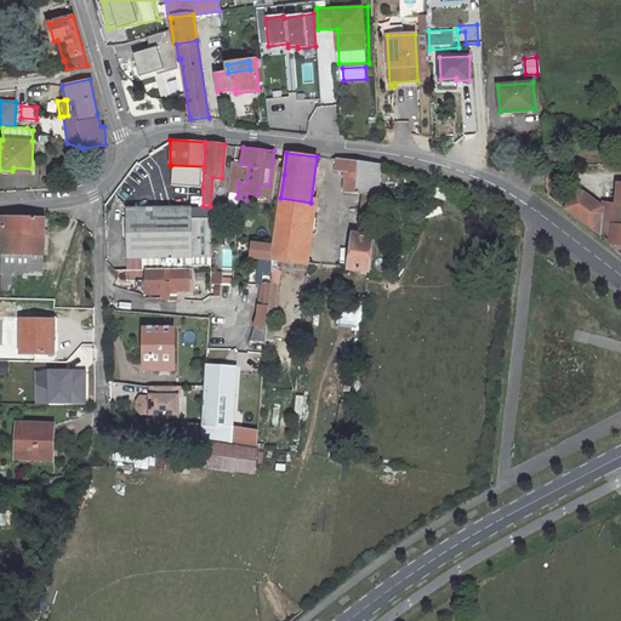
[(336,159),(336,170),(346,171),(345,192),(364,193),(376,194),(381,165),(336,159)]
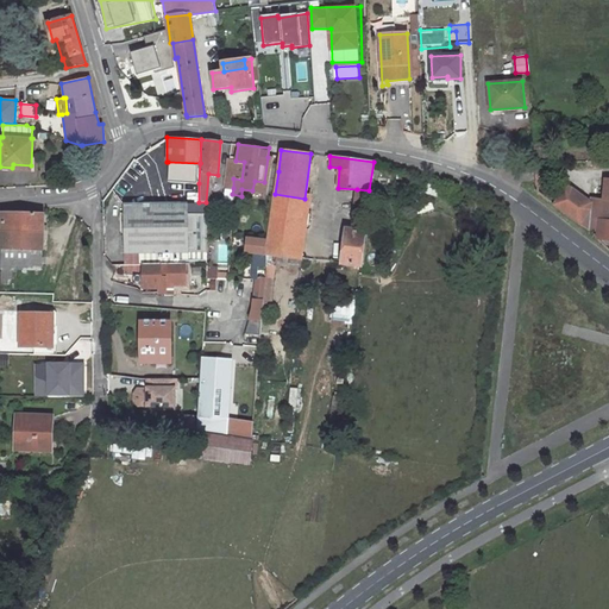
[(272,158),(268,157),(264,182),(255,181),(252,190),(268,193),(270,170),(272,158)]
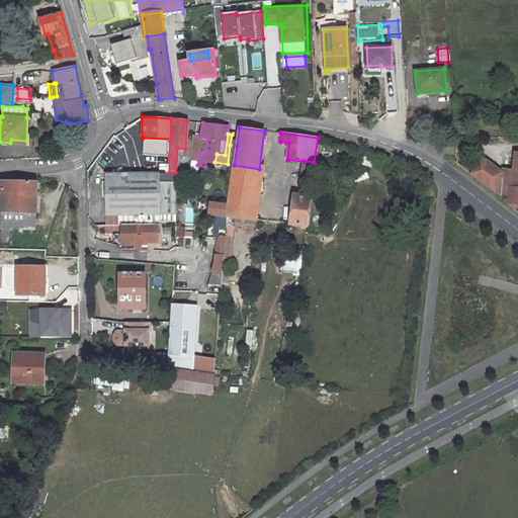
[(205,153),(207,138),(200,137),(194,136),(193,148),(198,148),(198,152),(205,153)]
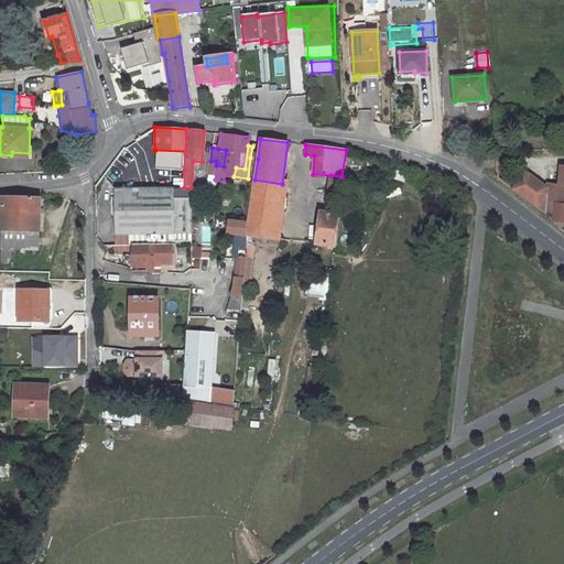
[(155,150),(154,167),(184,170),(185,151),(155,150)]
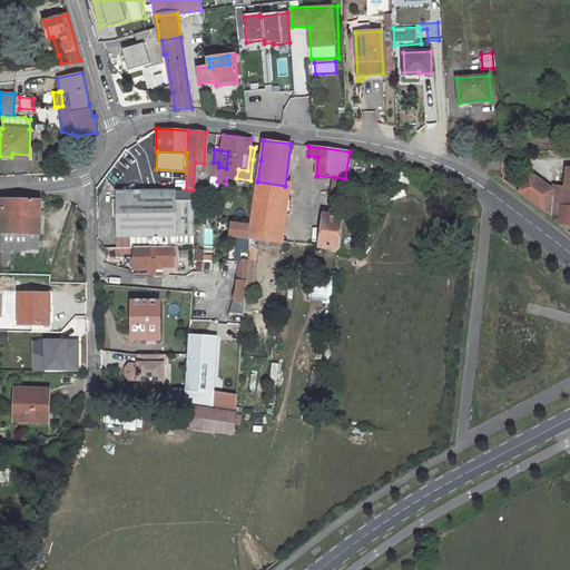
[(257,182),(261,160),(253,159),(251,180),(257,182)]
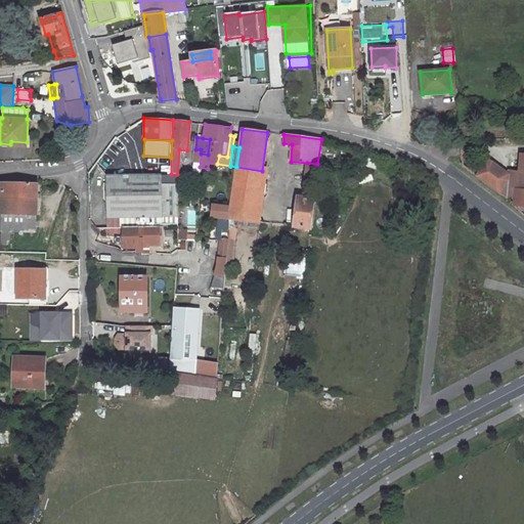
[(514,199),(513,205),(523,205),(523,154),(521,154),(519,175),(507,173),(491,162),(485,162),(476,175),(506,198),(514,199)]
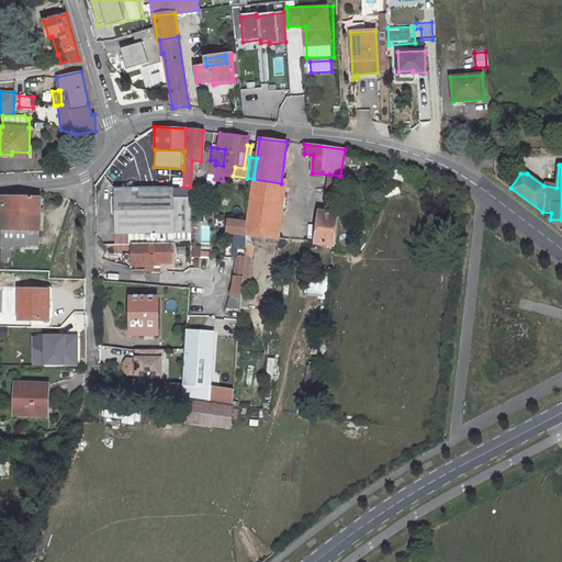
[(215,173),(208,172),(205,189),(214,190),(214,179),(215,173)]
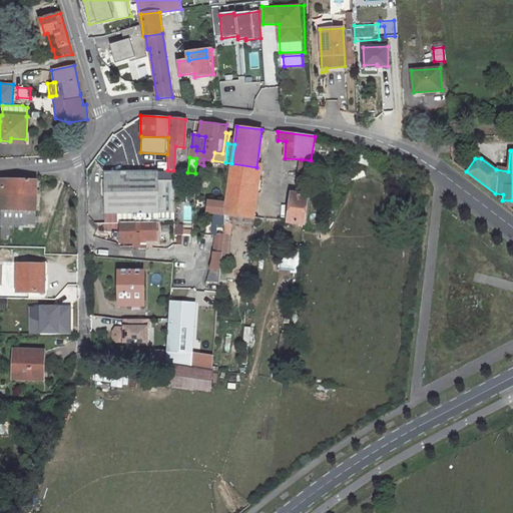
[(301,159),(298,184),(308,185),(311,160),(301,159)]
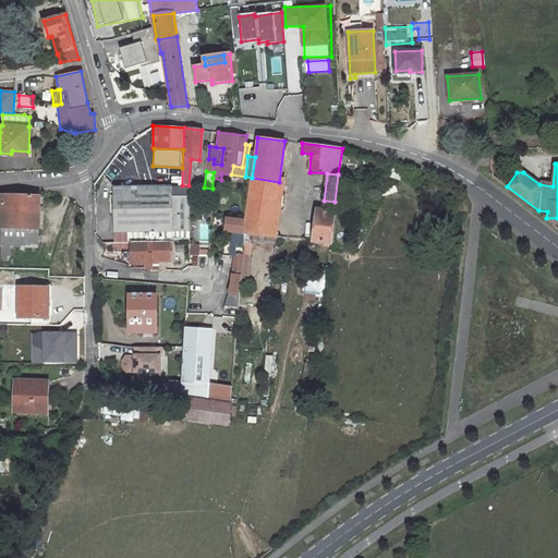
[(252,178),(245,232),(271,235),(279,182),(252,178)]
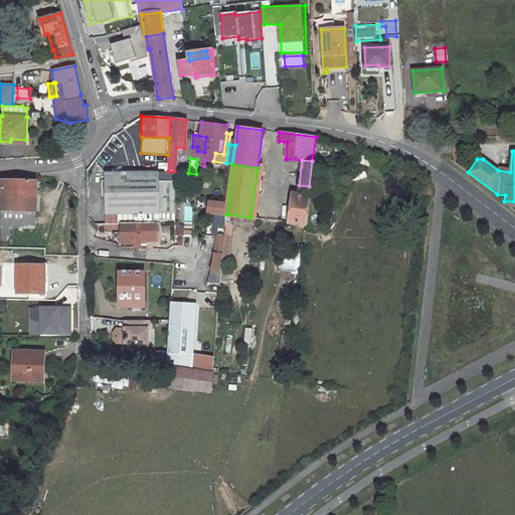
[(158,172),(105,173),(106,213),(175,212),(174,201),(175,180),(158,181),(158,172)]
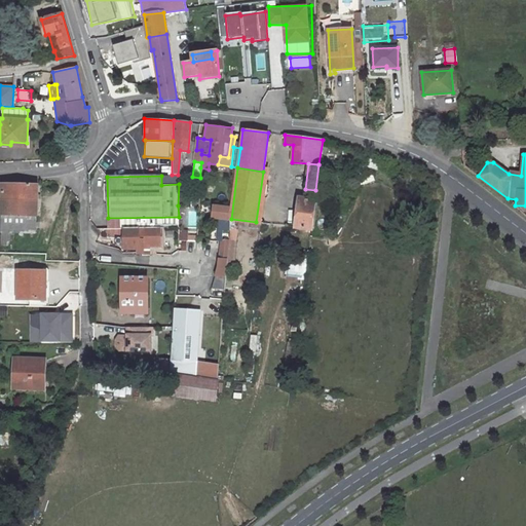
[(2,183),(0,231),(2,231),(13,232),(36,232),(38,184),(2,183)]
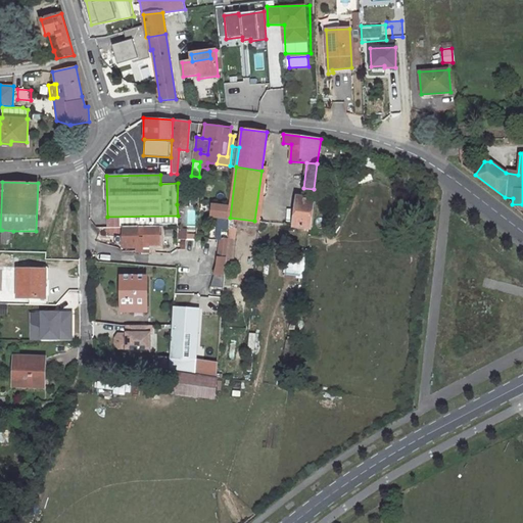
[(295,214),(293,226),(308,228),(313,199),(297,197),(295,209),(295,214)]
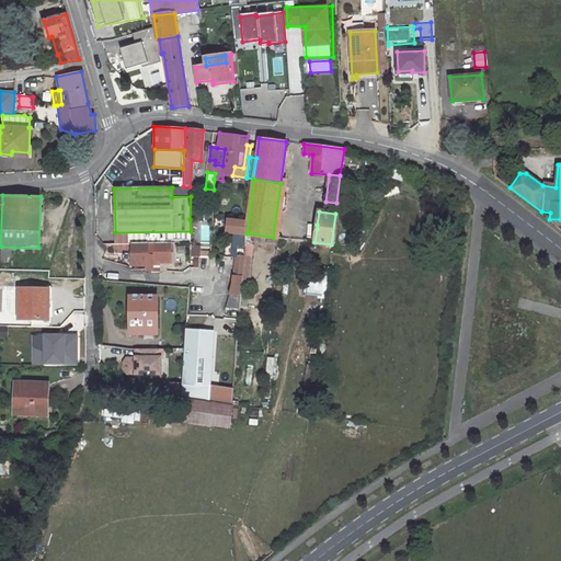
[(243,248),(244,222),(227,221),(225,235),(232,236),(230,259),(235,259),(236,255),(237,248),(243,248)]
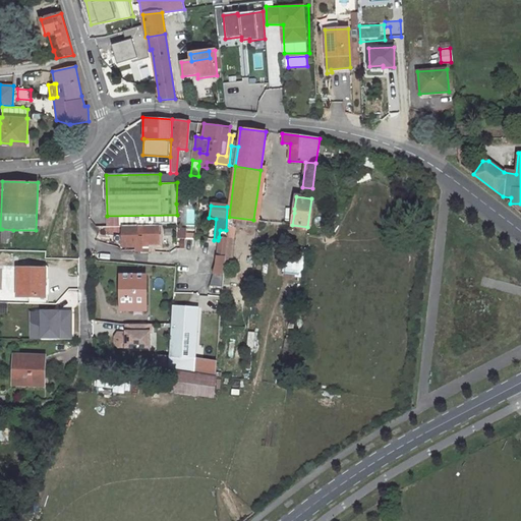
[(161,226),(137,227),(137,237),(142,237),(142,248),(161,248),(161,226)]
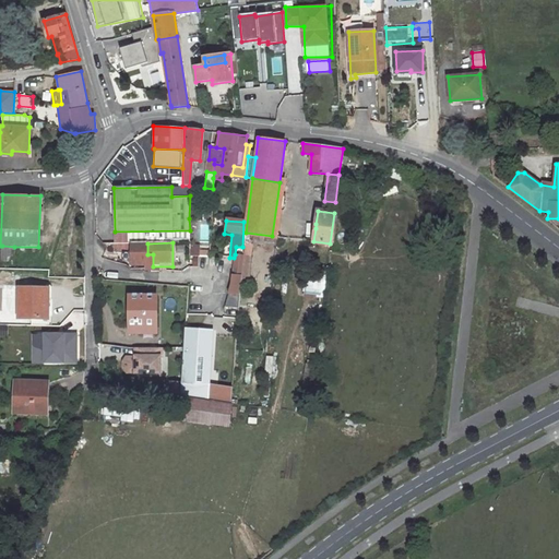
[(147,244),(130,244),(130,268),(144,268),(144,272),(153,272),(153,266),(153,254),(147,254),(147,244)]
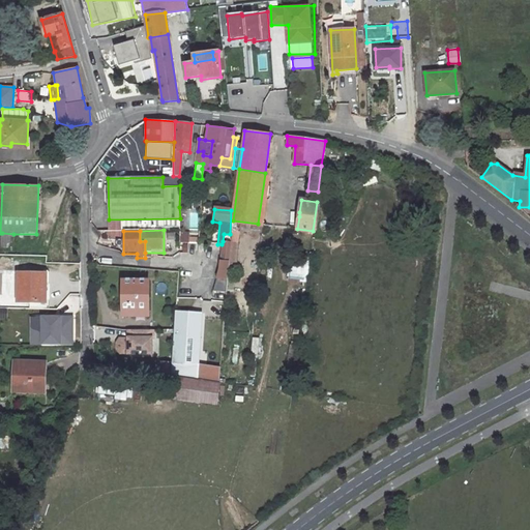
[(2,233),(2,246),(13,246),(13,234),(2,233)]
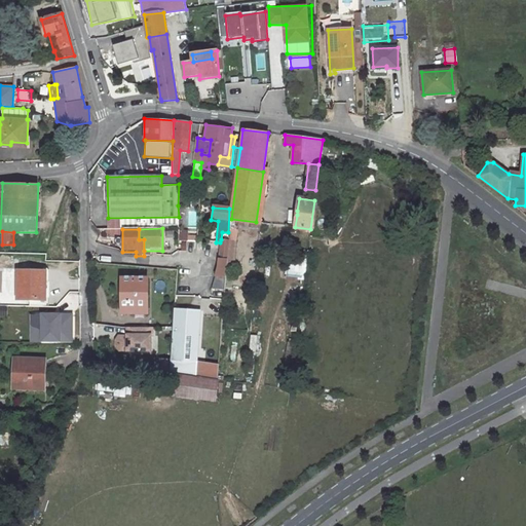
[(181,232),(181,251),(196,251),(196,232),(181,232)]
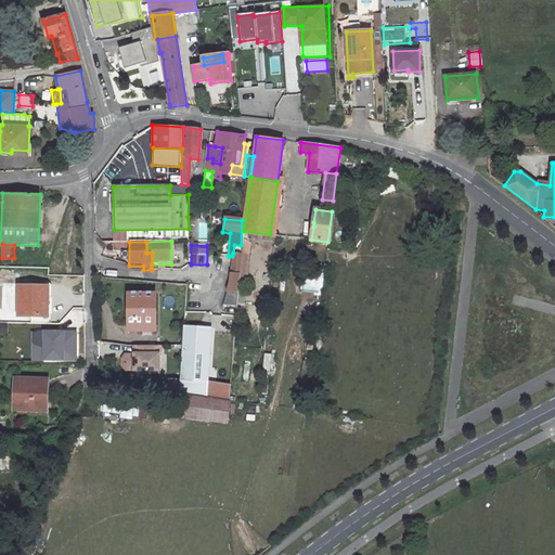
[(242,254),(240,266),(239,282),(246,283),(249,247),(242,246),(242,254)]
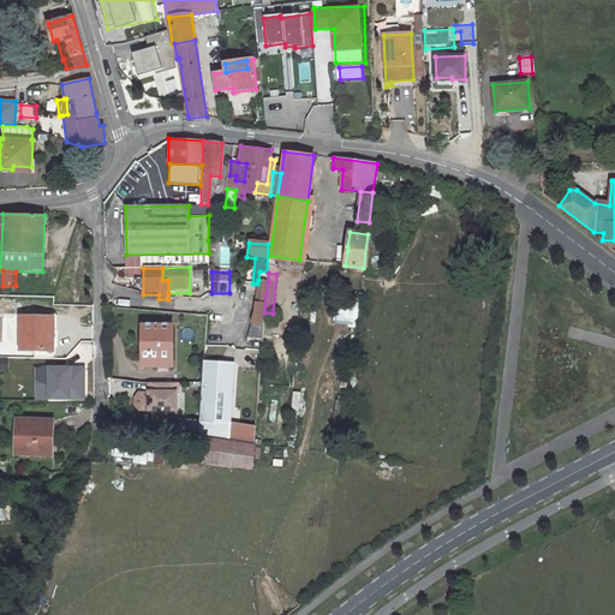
[(254,314),(248,336),(263,339),(264,312),(266,294),(268,281),(258,280),(257,284),(254,314)]
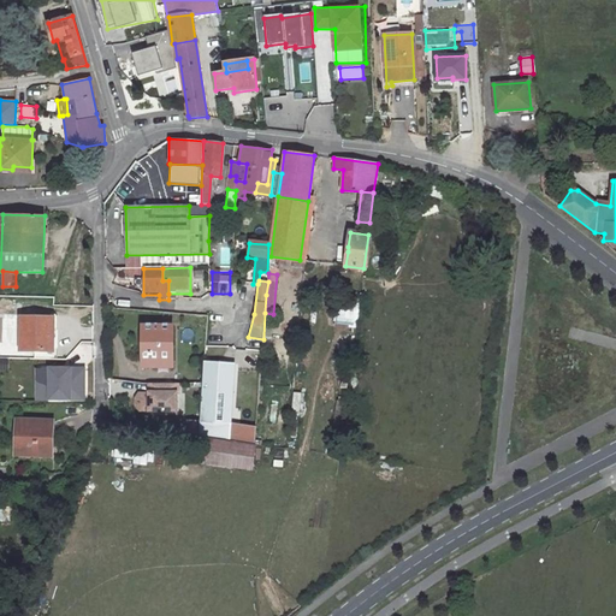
[(53,317),(21,317),(21,350),(34,350),(49,349),(53,349),(53,317)]
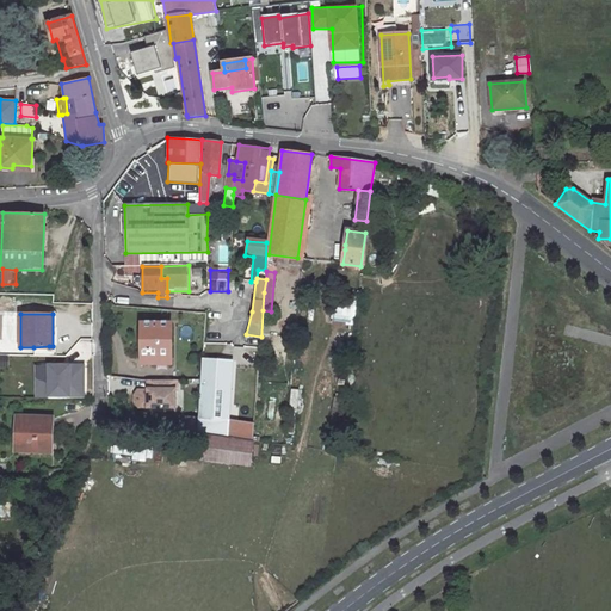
[(154,362),(154,359),(171,359),(171,323),(141,323),(142,363),(154,362)]
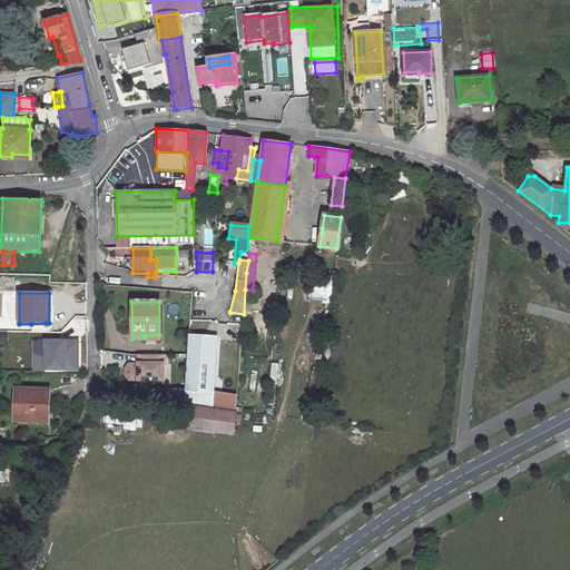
[(189,334),(185,404),(212,408),(217,336),(189,334)]
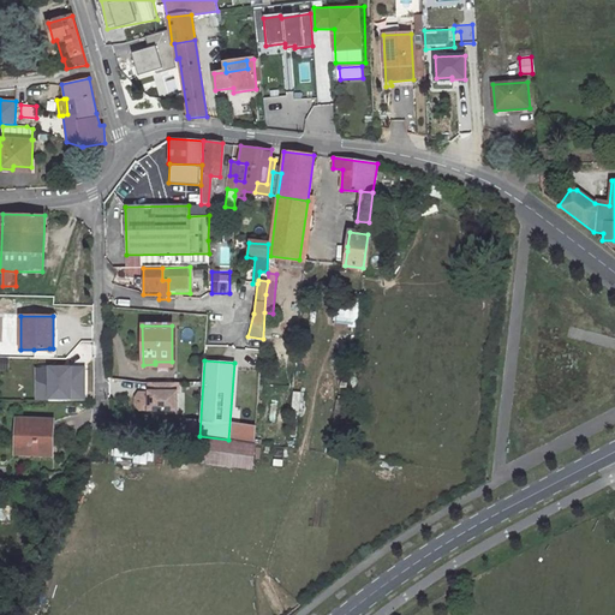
[(178,382),(149,382),(149,410),(177,410),(177,392),(178,392),(178,382)]
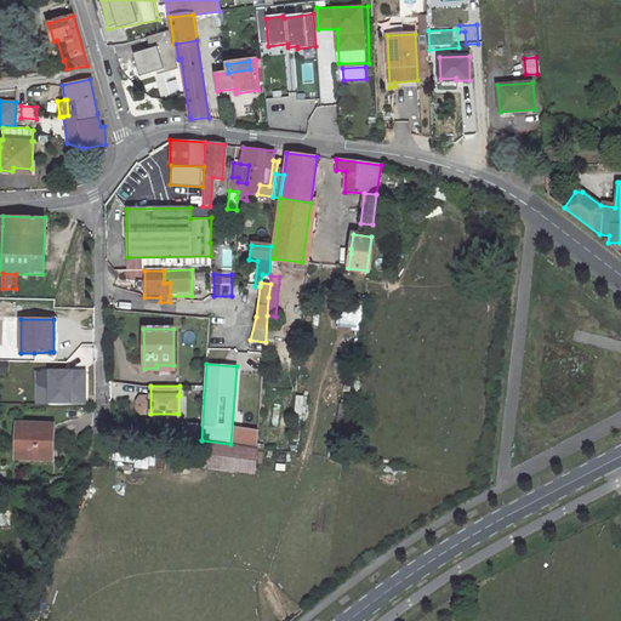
[(17,422),(15,457),(50,459),(52,423),(17,422)]
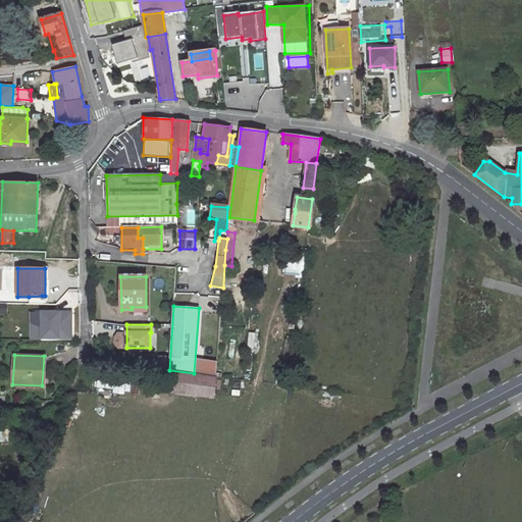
[(170,371),(168,392),(213,398),(216,377),(170,371)]
